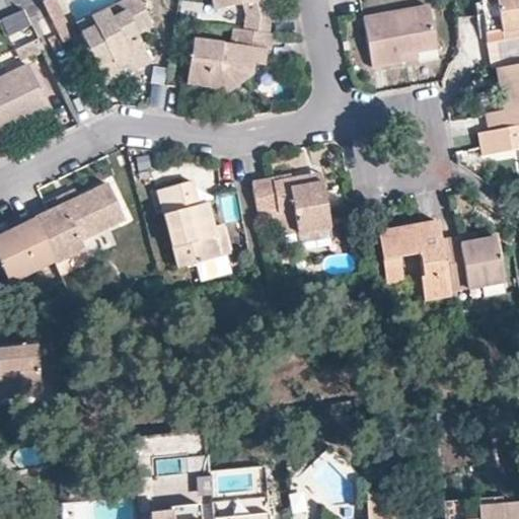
[(57,9),(53,0),(49,0),(43,3),(48,13),(57,9)]
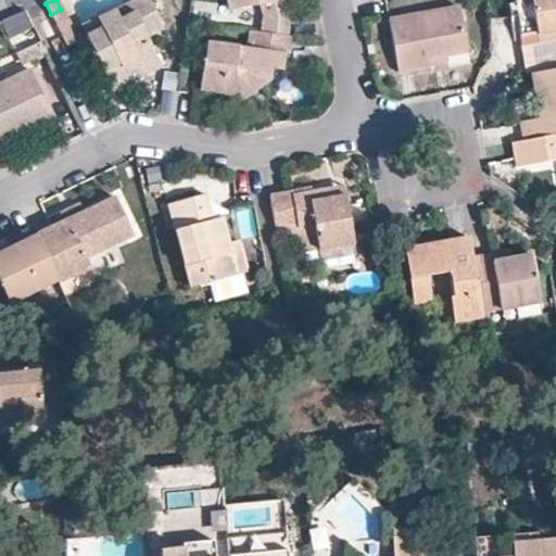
[(117,22),(86,36),(102,71),(117,64),(121,68),(137,62),(142,75),(161,65),(152,48),(167,39),(149,0),(136,0),(112,12),(117,22)]
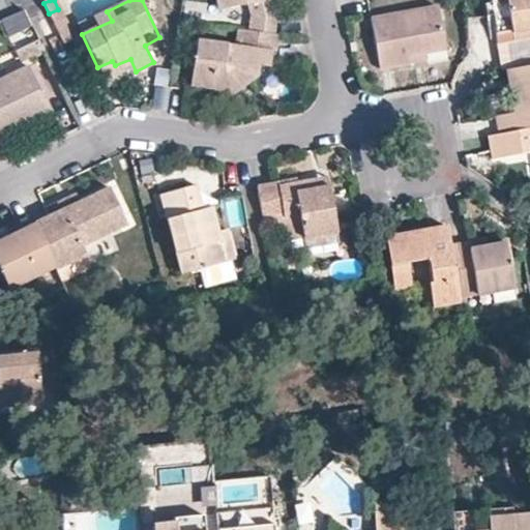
[(249,15),(247,31),(272,34),(274,18),(270,0),(216,0),(218,8),(258,2),(261,17),(249,15)]
